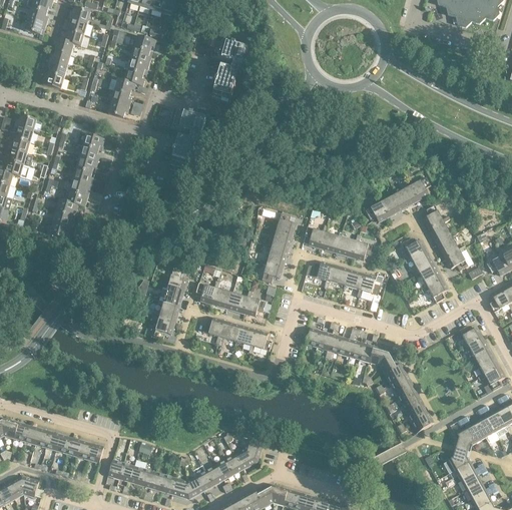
[(27,0),(26,5),(31,7),(46,11),(47,6),(50,7),(52,1),(49,0),(27,0)]
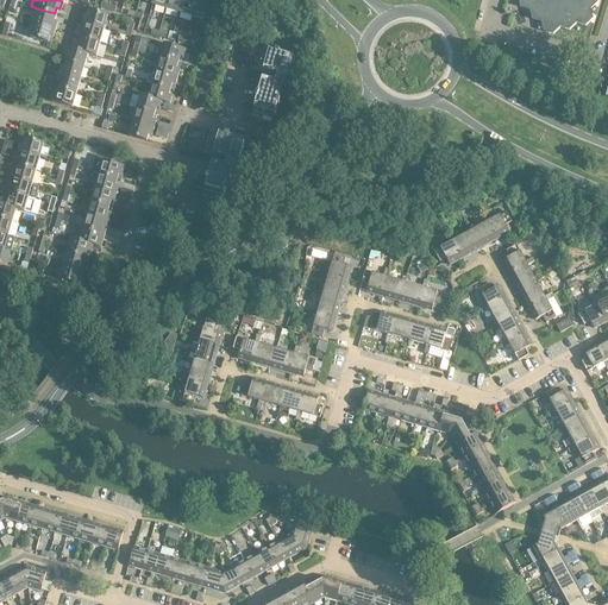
[(167,0),(165,6),(179,10),(181,0),(167,0)]
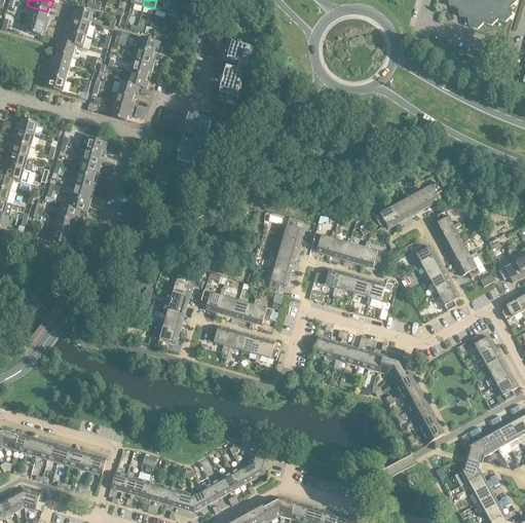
[(156,0),(154,8),(165,11),(169,0),(156,0)]
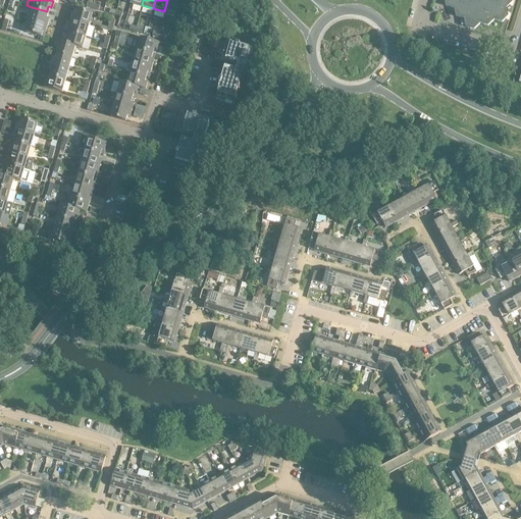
[(167,0),(164,11),(176,15),(179,0),(167,0)]
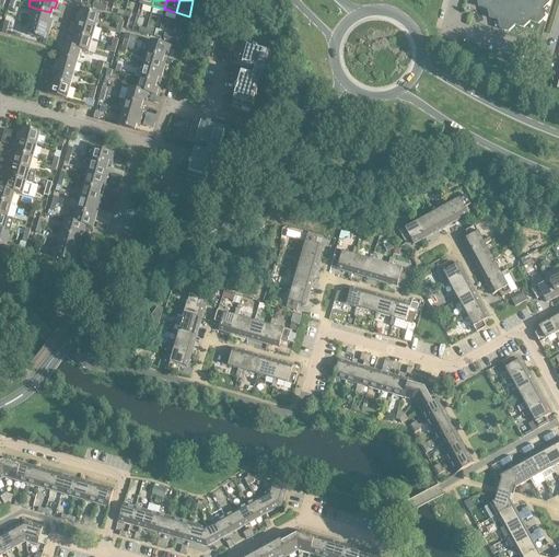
[(208,0),(199,0),(197,10),(205,12),(208,0)]
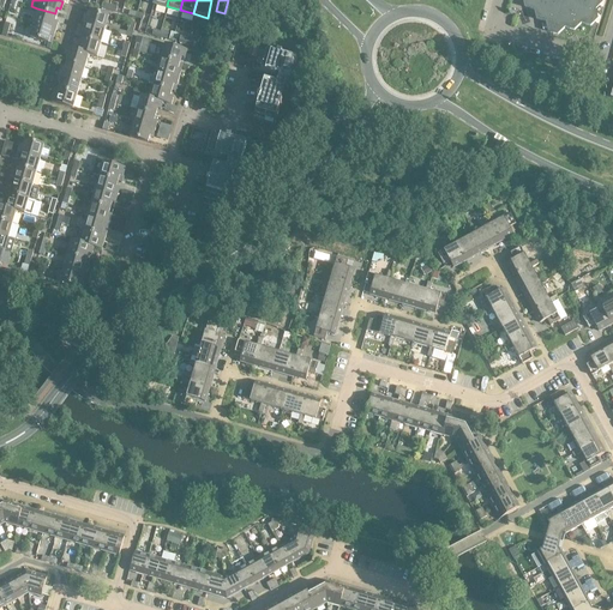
[(545,19),(547,29),(557,31),(564,24),(574,28),(581,20),(589,23),(598,16),(595,7),(601,0),(523,0),(524,5),(533,7),(535,17),(545,19)]
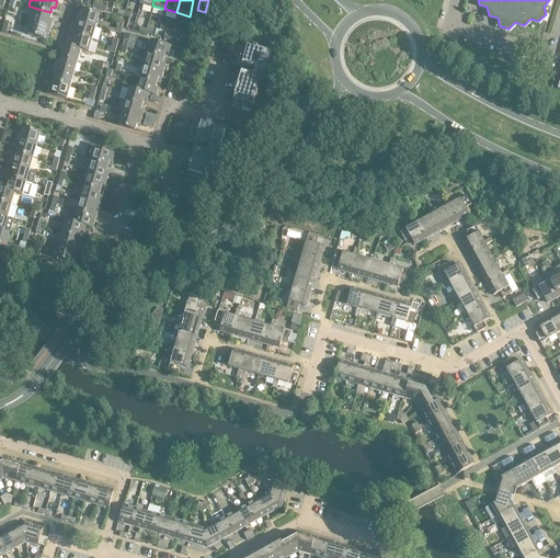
[(50,12),(34,8),(31,20),(50,25),(52,19),(49,18),(50,12)]
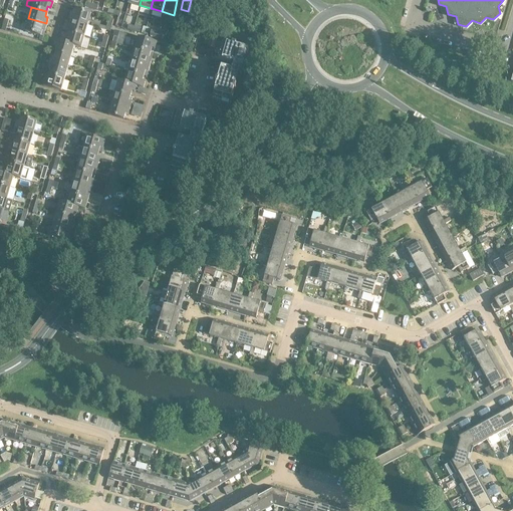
[(70,11),(68,17),(86,23),(90,11),(74,7),(73,12),(70,11)]
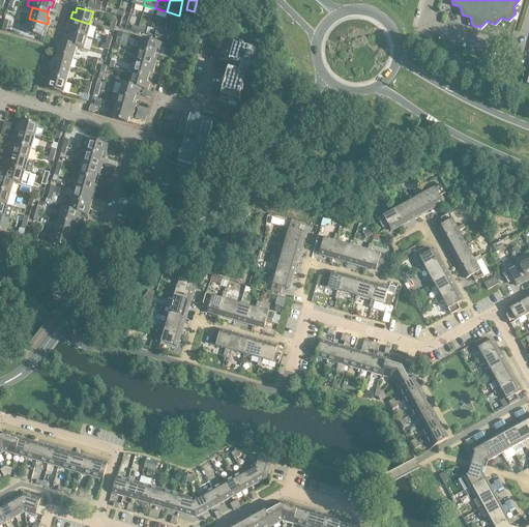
[(89,24),(70,18),(68,25),(71,26),(70,30),(86,35),(89,24)]
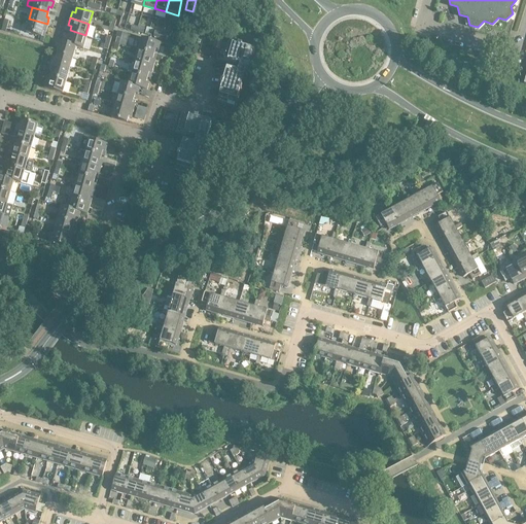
[(47,24),(29,19),(25,30),(40,35),(42,29),(45,30),(47,24)]
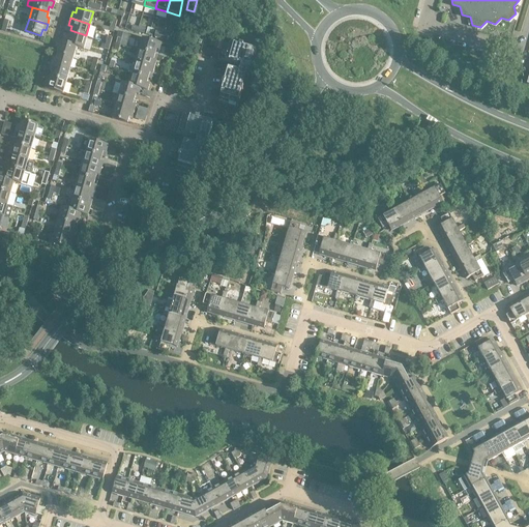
[(86,35),(70,30),(68,35),(66,35),(64,41),(76,45),(76,46),(83,48),(86,35)]
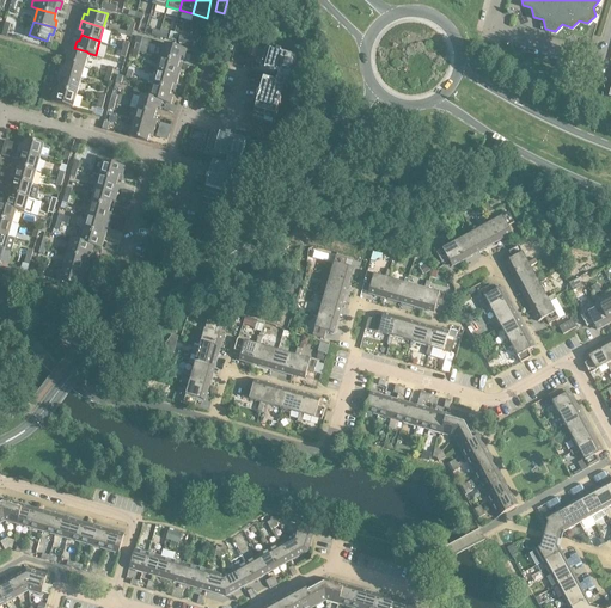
[(164,42),(160,56),(178,61),(179,55),(183,56),(185,48),(164,42)]
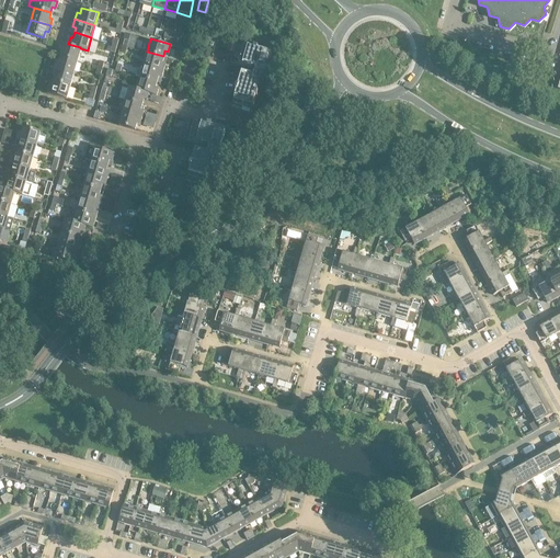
[(68,44),(60,42),(58,49),(61,49),(59,55),(77,59),(80,48),(80,47),(68,44)]
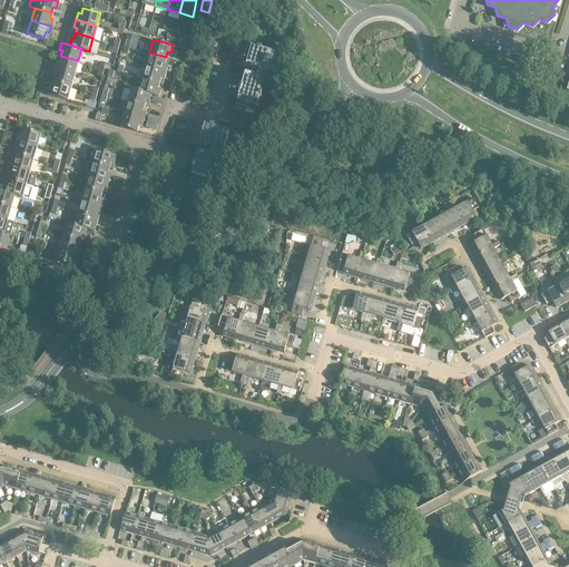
[(238,44),(236,52),(233,60),(233,61),(252,67),(249,74),(245,72),(241,87),(239,87),(238,90),(239,91),(233,114),(234,115),(234,114),(252,118),(252,119),(253,119),(260,97),(261,97),(262,93),(261,93),(263,81),(266,82),(270,71),(267,70),(272,52),(261,49),(262,47),(257,46),(257,48),(238,42),(238,44)]
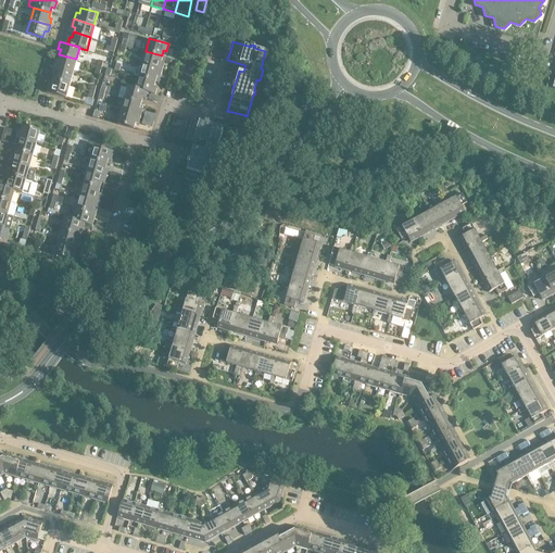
[(162,55),(146,51),(141,63),(161,68),(163,61),(165,57),(162,55)]
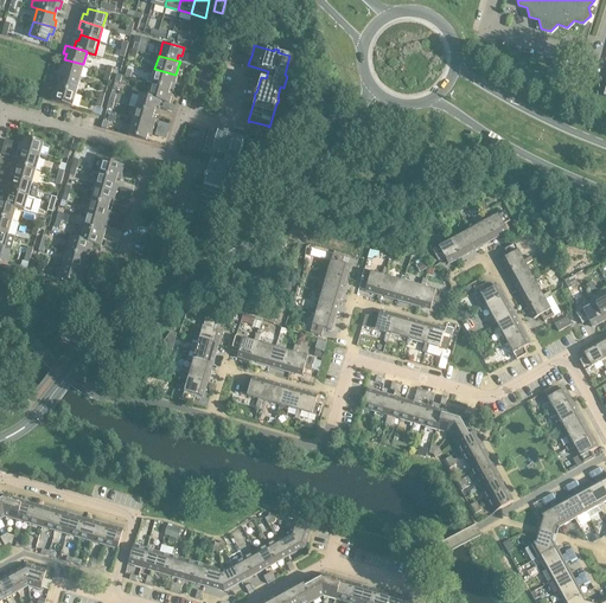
[(83,64),(64,59),(63,65),(59,64),(57,71),(78,78),(83,64)]
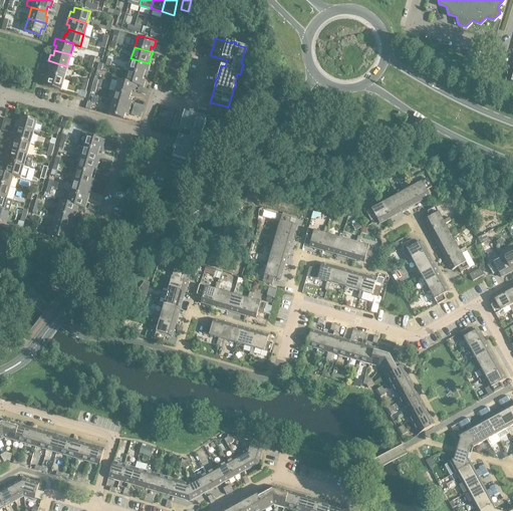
[(149,63),(131,58),(127,69),(143,74),(145,68),(148,69),(149,63)]
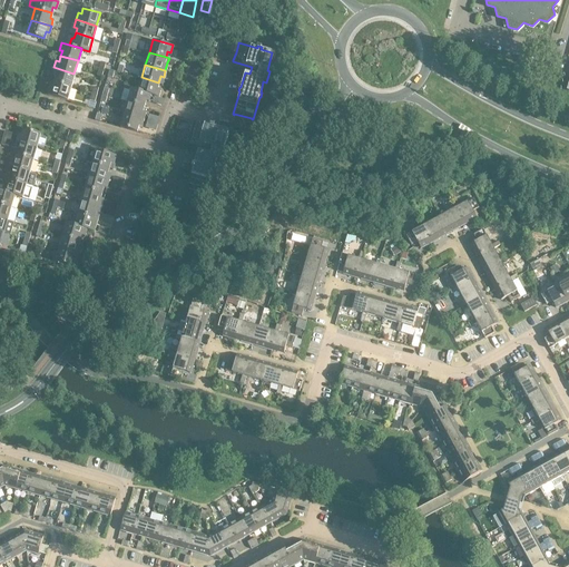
[(74,74),(54,67),(51,75),(55,76),(54,80),(70,86),(74,74)]
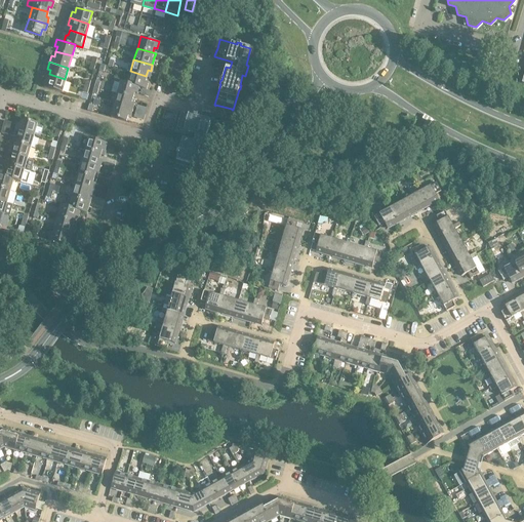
[(146,76),(130,71),(127,82),(138,86),(146,88),(148,81),(145,80),(146,76)]
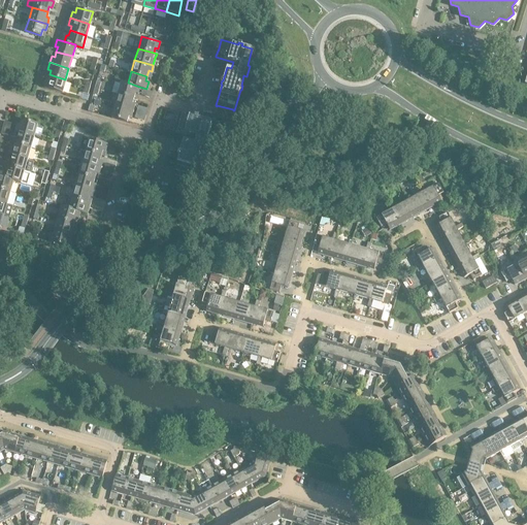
[(65,79),(50,74),(47,79),(45,79),(43,86),(62,91),(65,79)]
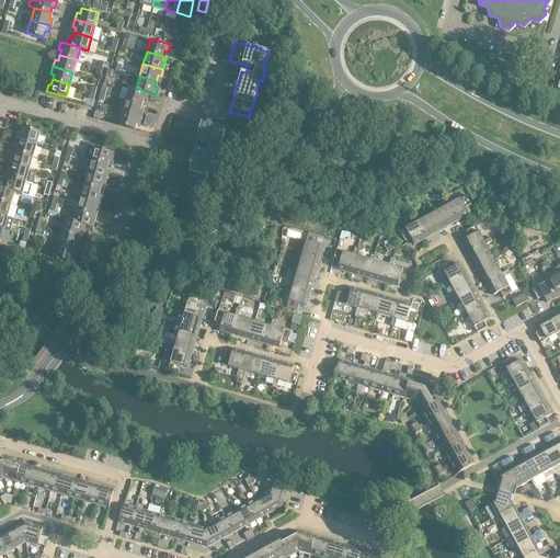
[(128,86),(124,99),(141,103),(143,98),(146,99),(148,92),(136,88),(128,86)]
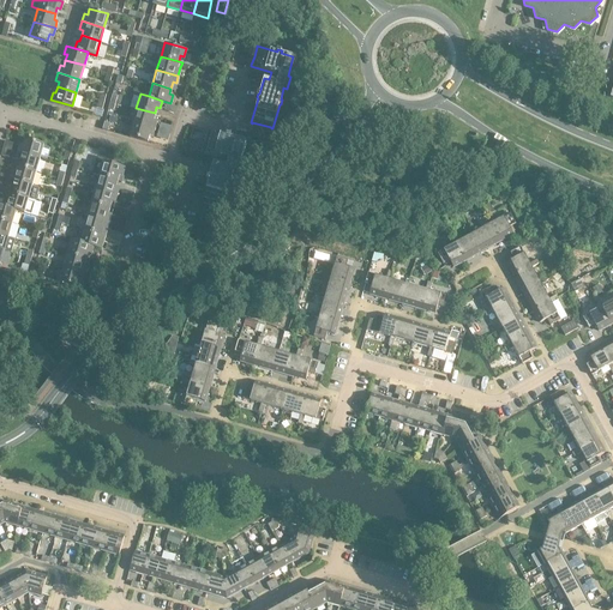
[(155,113),(136,108),(132,121),(154,127),(156,120),(152,119),(155,113)]
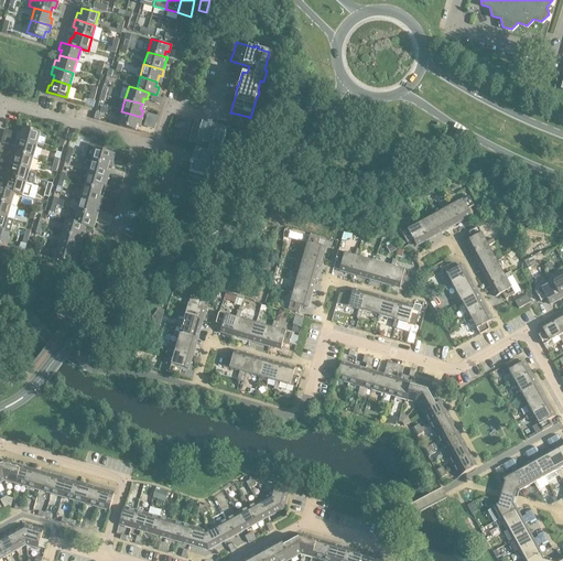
[(141,117),(121,111),(118,123),(134,129),(137,122),(140,123),(141,117)]
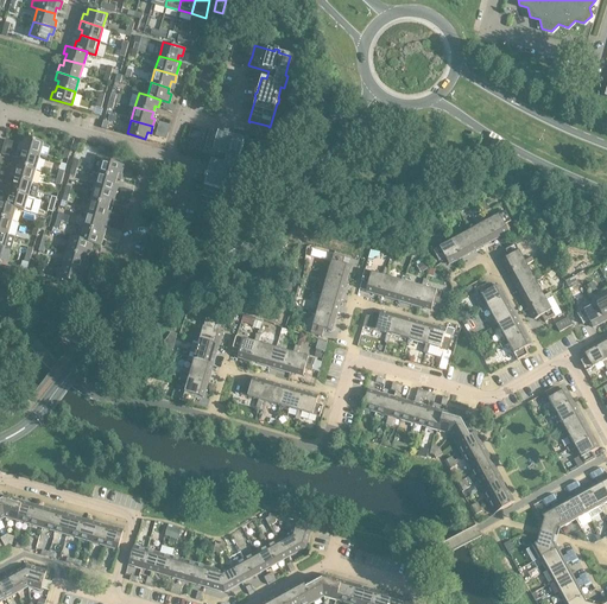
[(225,134),(204,128),(204,129),(198,148),(219,154),(216,161),(212,160),(207,176),(206,176),(204,180),(206,180),(198,205),(200,205),(200,204),(219,210),(220,211),(226,186),(228,186),(229,183),(227,183),(231,171),(234,172),(238,159),(234,158),(240,139),(228,135),(228,134),(225,133),(225,134)]
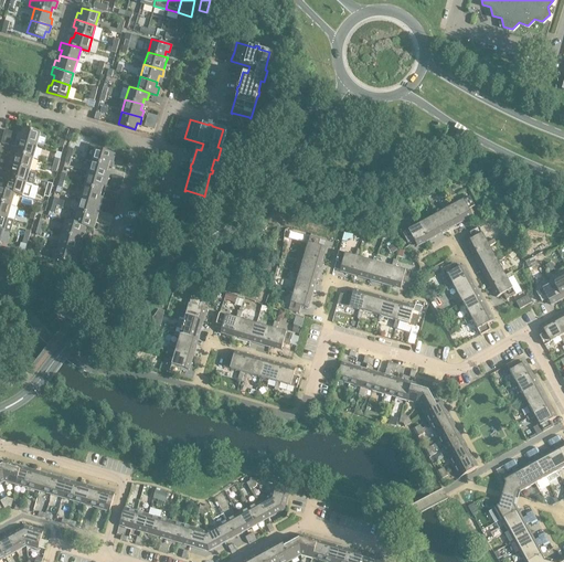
[(18,131),(16,138),(35,144),(40,131),(22,126),(21,131),(18,131)]
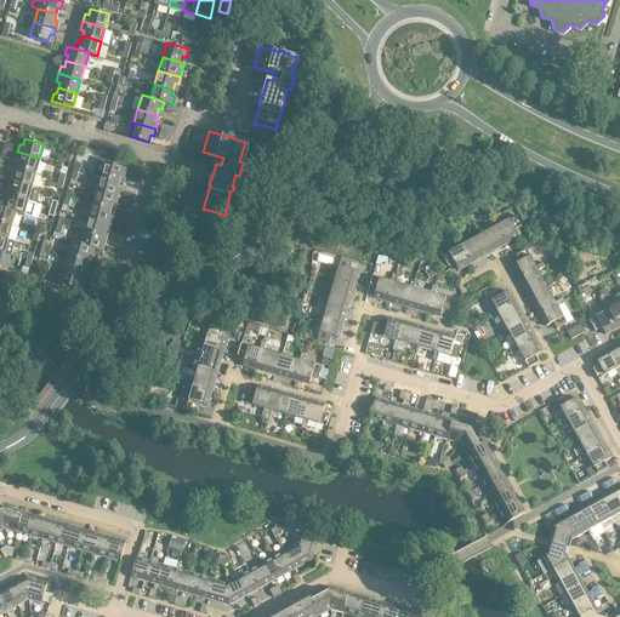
[(39,158),(17,152),(13,165),(35,171),(39,158)]
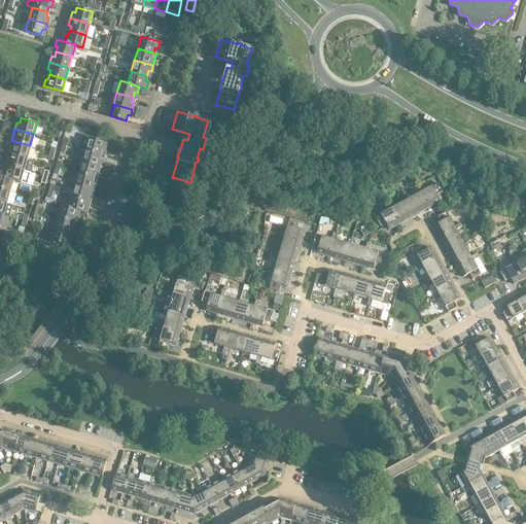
[(85,148),(101,153),(103,154),(107,142),(91,138),(92,135),(83,132),(79,147),(85,148)]
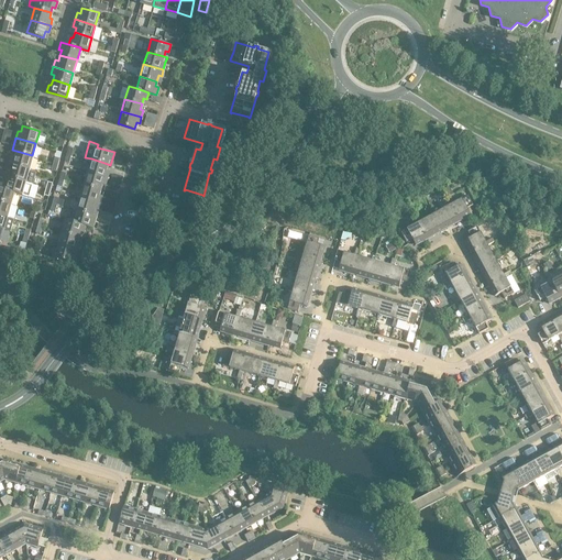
[(32,155),(12,150),(11,155),(9,163),(29,168),(32,155)]
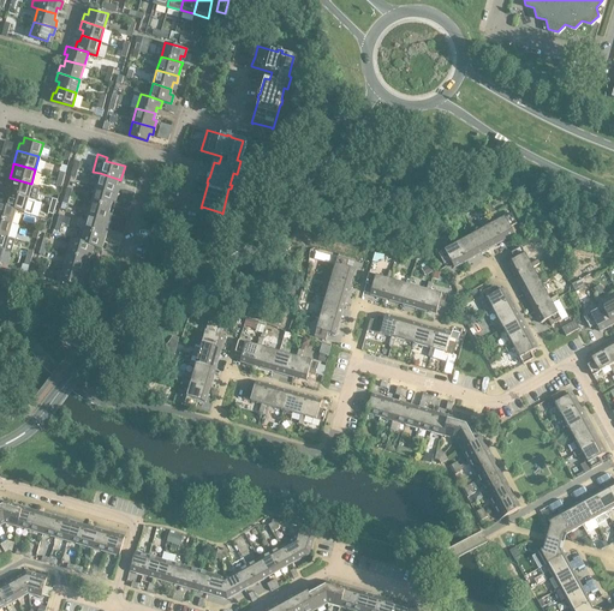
[(118,179),(100,173),(95,187),(117,193),(119,185),(115,185),(118,179)]
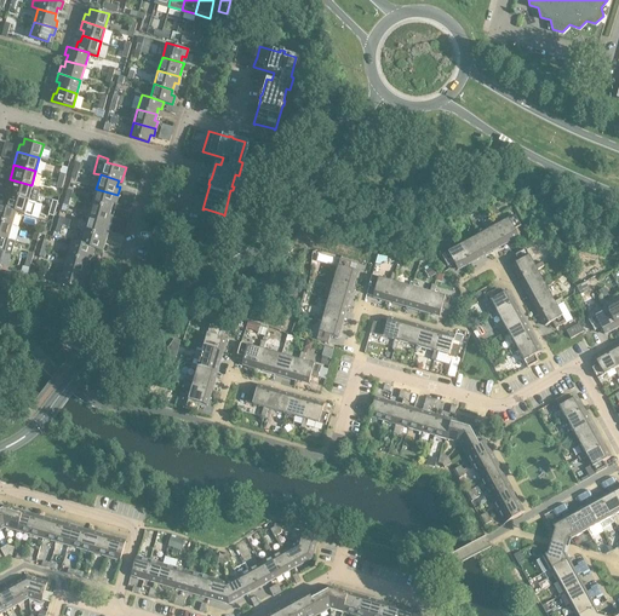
[(39,186),(32,185),(10,179),(7,186),(6,193),(32,200),(34,200),(39,186)]
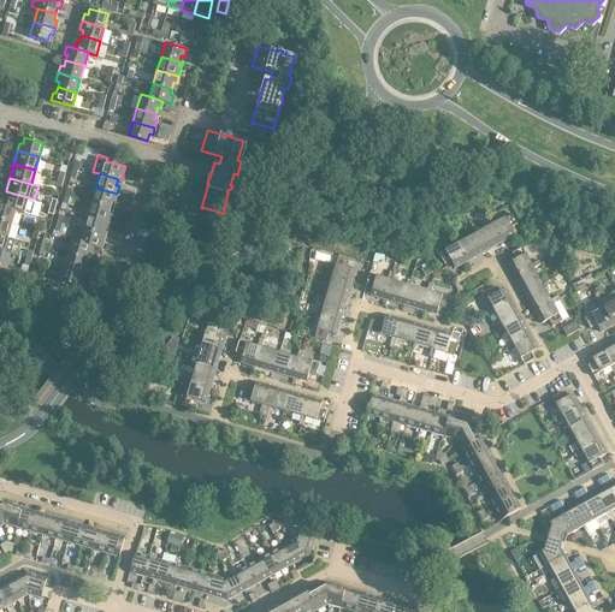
[(117,194),(95,188),(92,201),(110,206),(112,200),(114,201),(117,194)]
